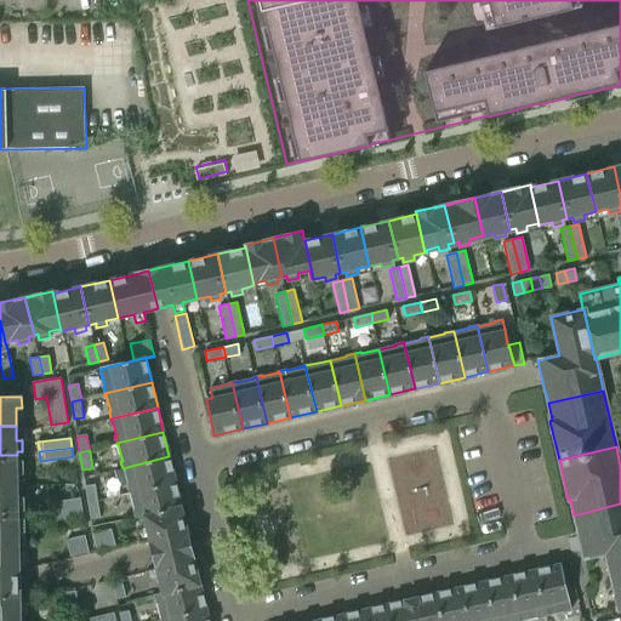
[(17,455),(0,455),(0,484),(17,485),(17,473),(23,473),(22,462),(17,462),(17,455)]
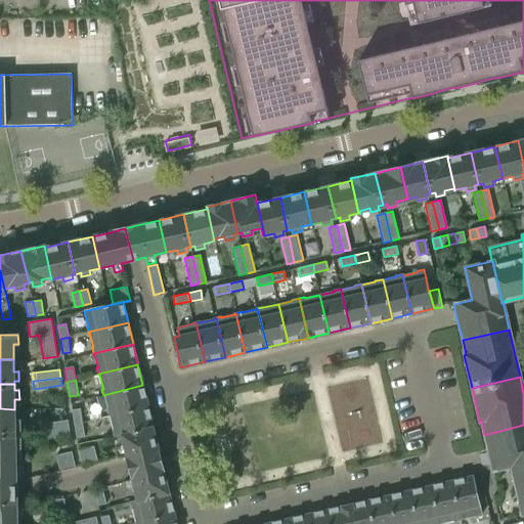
[(108,416),(147,406),(142,385),(103,395),(103,396),(104,396),(107,409),(106,409),(108,416)]
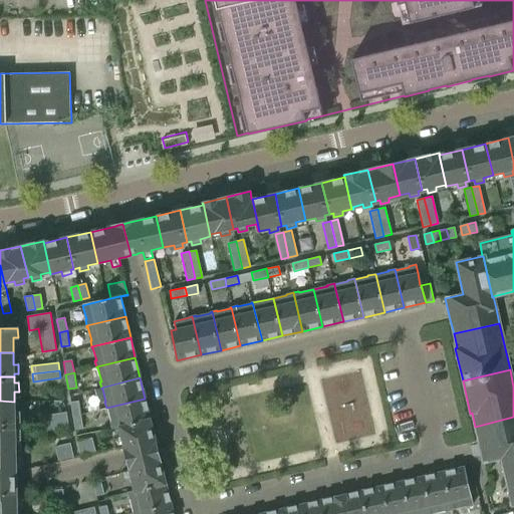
[(150,419),(145,399),(106,408),(106,409),(107,409),(110,422),(109,422),(111,429),(150,419)]
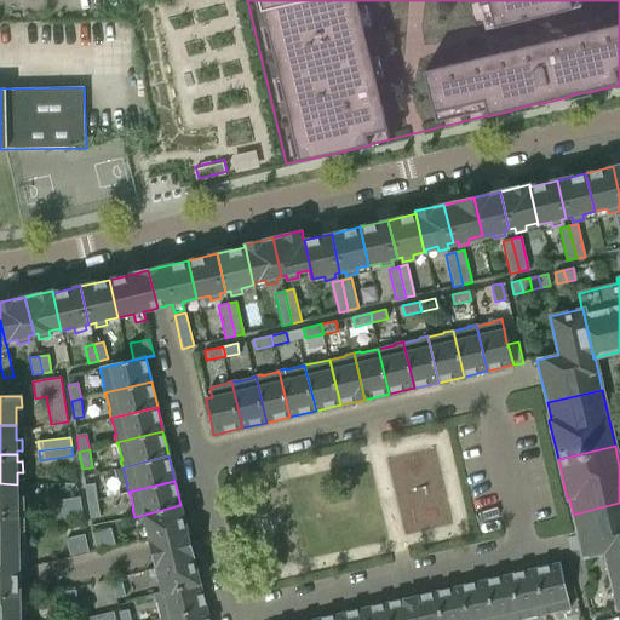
[(17,484),(0,483),(0,512),(18,512),(18,509),(23,509),(23,498),(17,498),(17,484)]
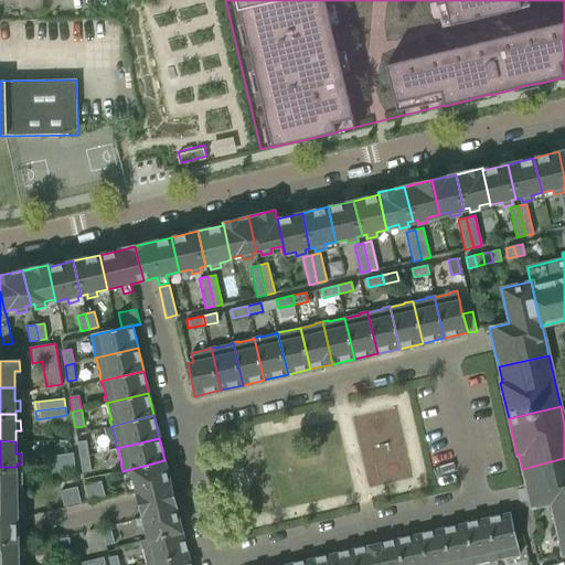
[(86,440),(77,443),(80,457),(88,455),(86,440)]
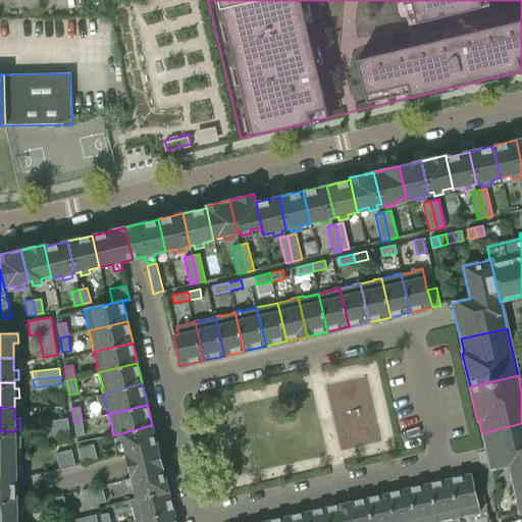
[(68,426),(67,418),(39,423),(41,431),(68,426)]
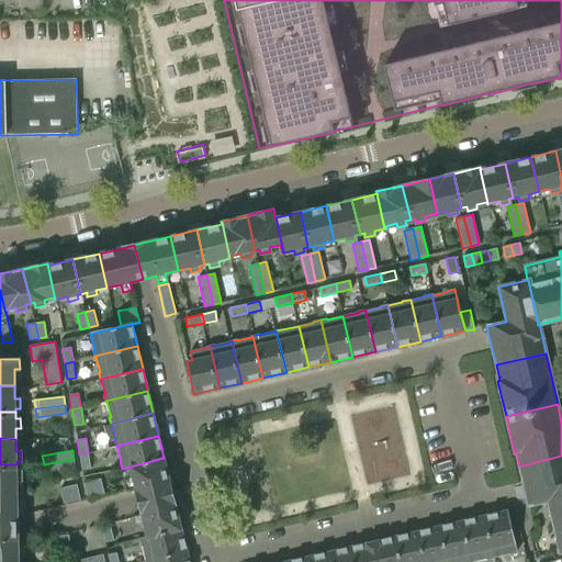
[(91,469),(88,452),(79,454),(81,470),(91,469)]
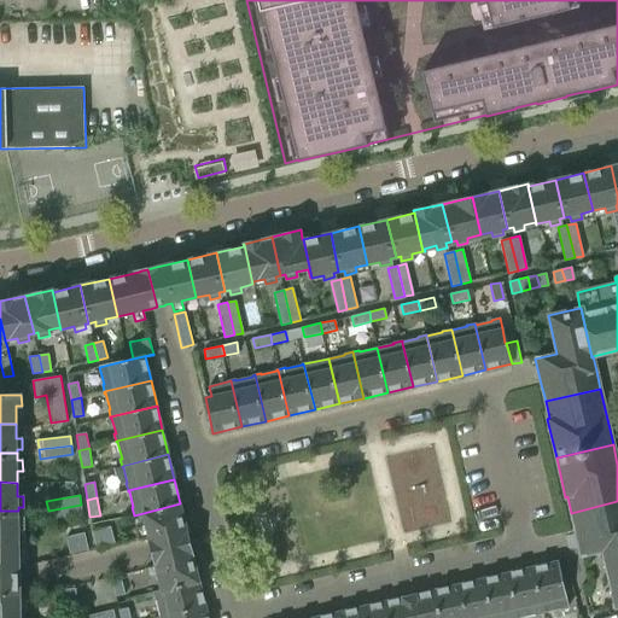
[(617,501),(571,513),(577,538),(581,557),(602,552),(616,608),(617,607),(617,501)]
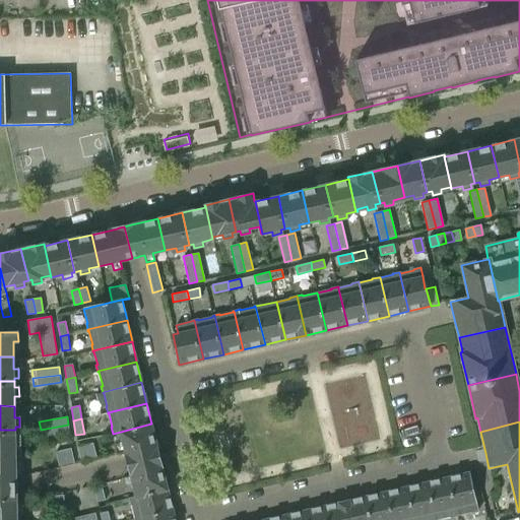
[(125,452),(125,453),(128,464),(159,457),(151,424),(113,434),(113,435),(120,433),(123,444),(115,446),(117,454),(125,452)]
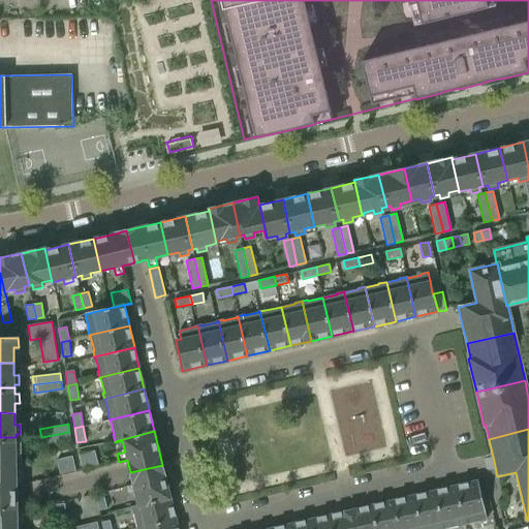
[(42,444),(70,440),(69,432),(41,437),(42,444)]
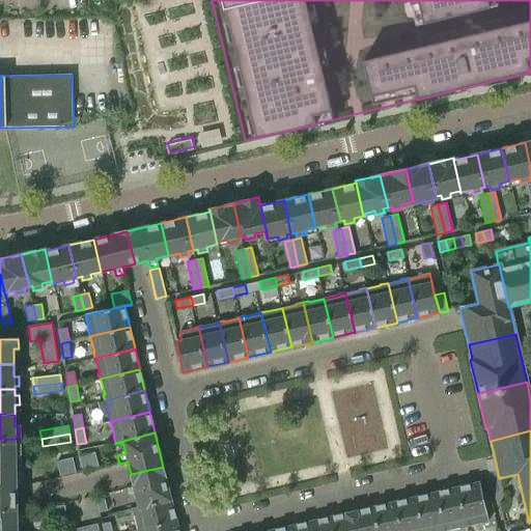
[(16,439),(0,439),(0,464),(12,464),(16,464),(16,454),(21,454),(20,445),(16,445),(16,439)]
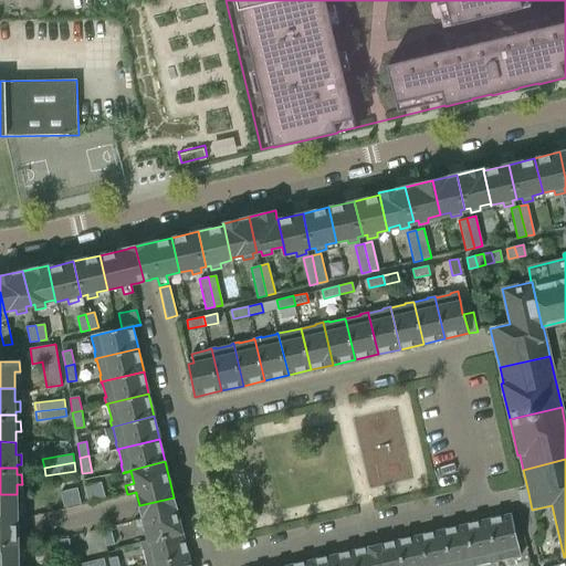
[(101,482),(84,486),(88,502),(105,498),(101,482)]
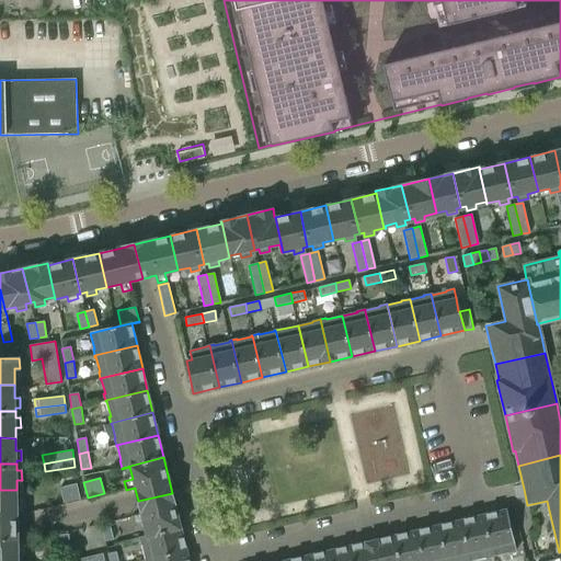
[(64,503),(80,499),(77,483),(59,488),(64,503)]
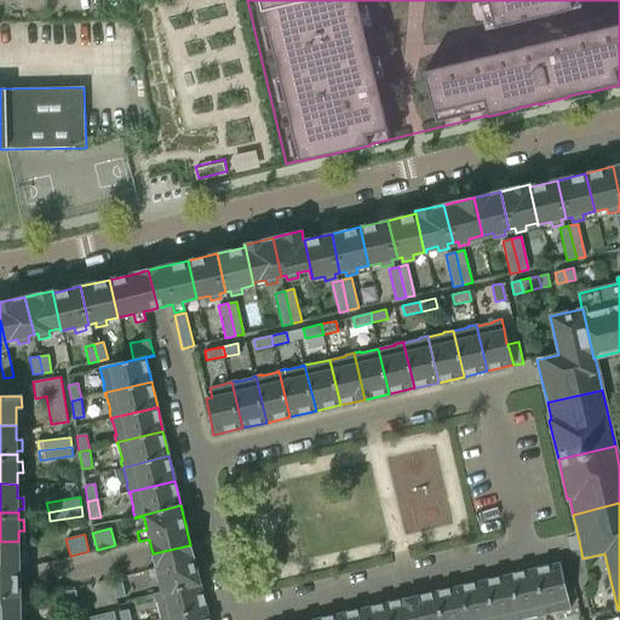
[(0,584),(17,584),(17,577),(17,573),(17,569),(27,568),(27,558),(17,558),(16,543),(18,543),(18,541),(15,541),(0,541),(0,584)]
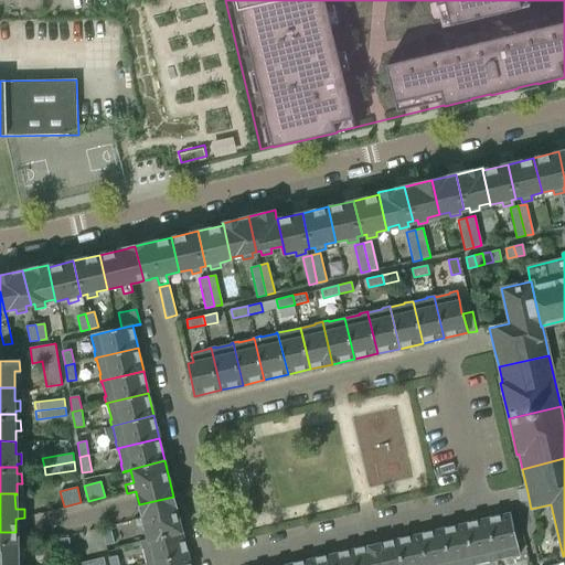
[(182,531),(173,497),(139,504),(142,518),(134,520),(136,530),(145,528),(147,539),(182,531)]
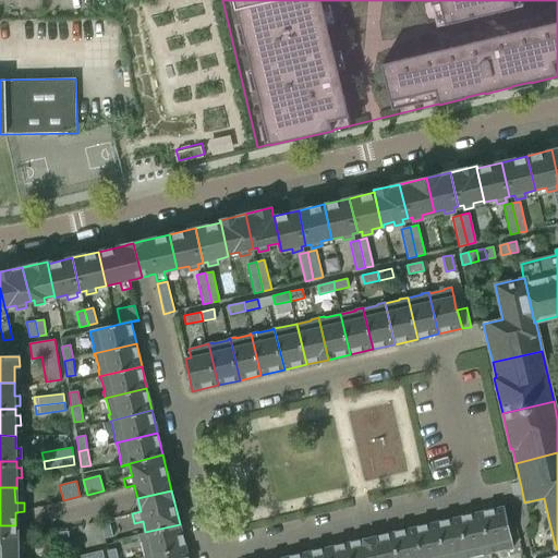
[(480,512),(489,554),(490,554),(490,553),(505,549),(505,550),(512,548),(509,532),(502,507),(480,512)]
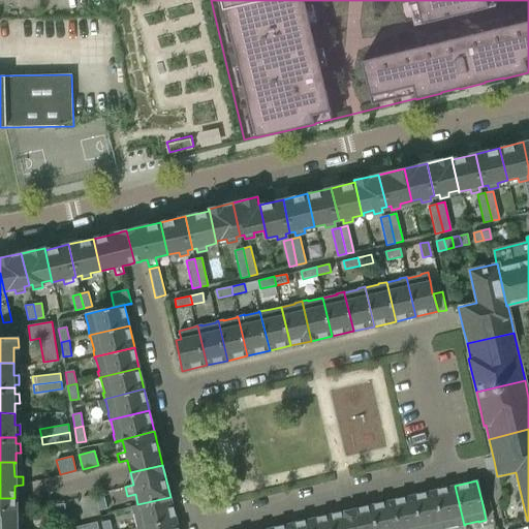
[(442,528),(447,528),(464,525),(455,486),(434,491),(442,528)]
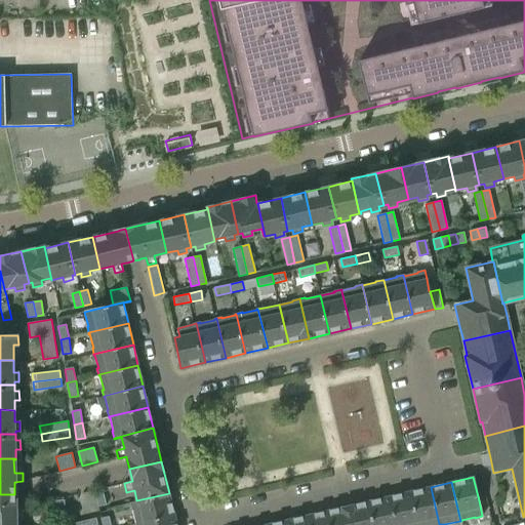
[(439,524),(431,487),(409,492),(416,524),(439,524)]
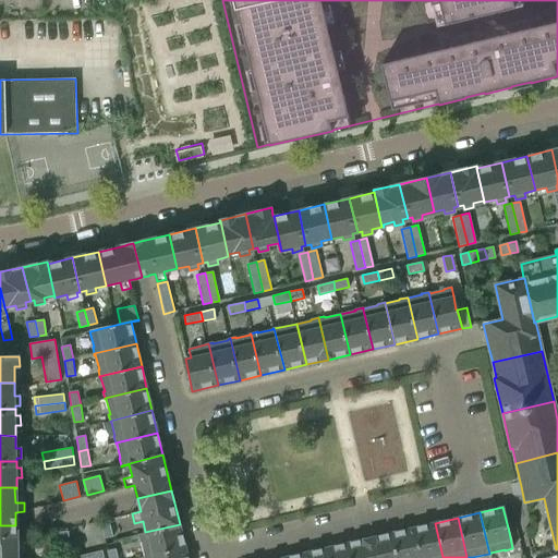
[(100,523),(104,538),(112,536),(109,521),(100,523)]
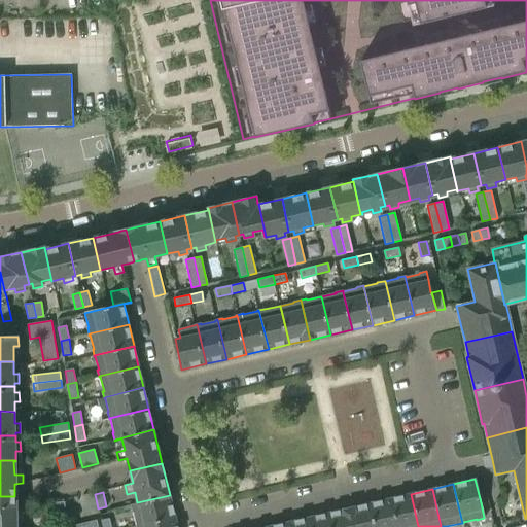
[(418,526),(411,494),(390,498),(396,526),(418,526)]
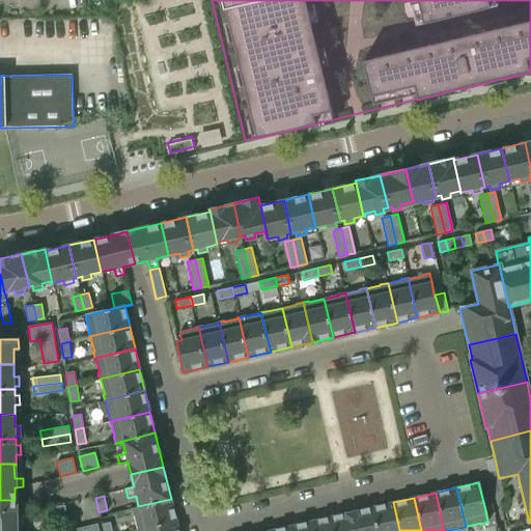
[(171,499),(138,506),(138,507),(131,509),(133,516),(134,515),(137,530),(144,528),(176,521),(171,499)]
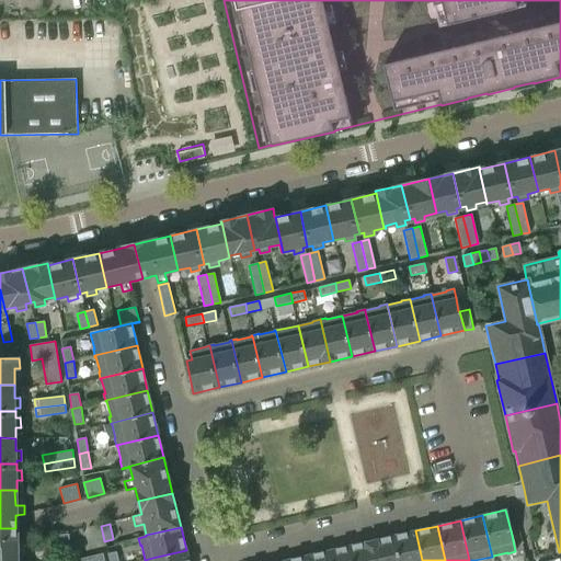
[(15,528),(0,528),(0,560),(15,560),(16,551),(25,551),(24,541),(15,541),(15,539),(15,535),(15,528)]
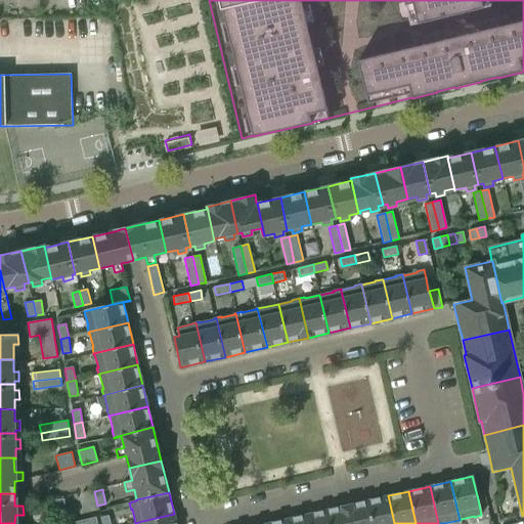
[(394,523),(388,495),(366,500),(372,523),(394,523)]
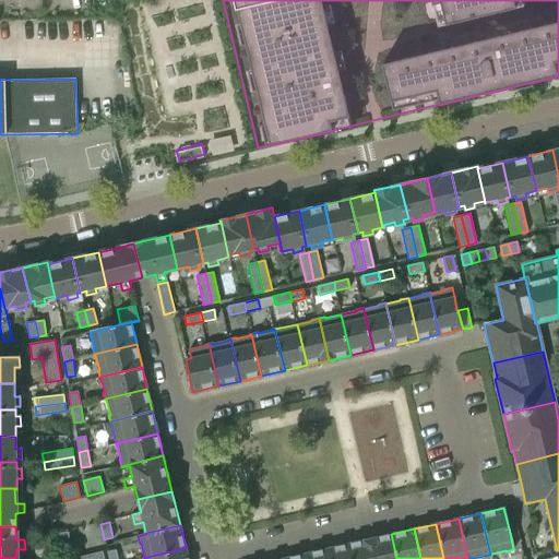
[(60,548),(70,547),(68,532),(59,533),(60,548)]
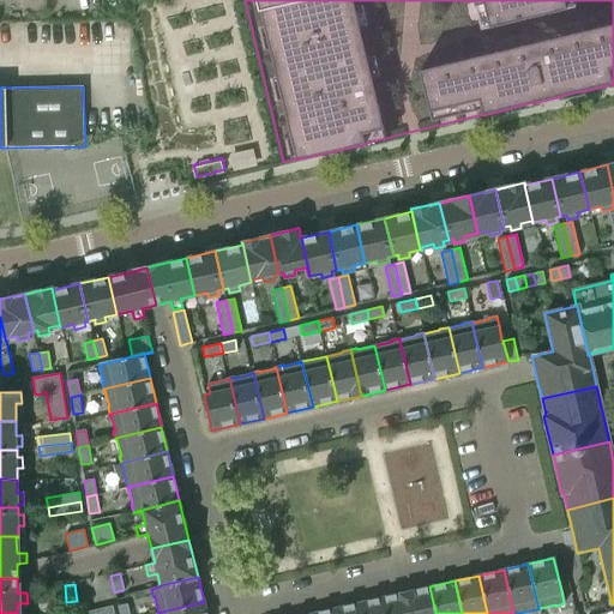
[(435,613),(429,587),(408,593),(411,613),(435,613)]
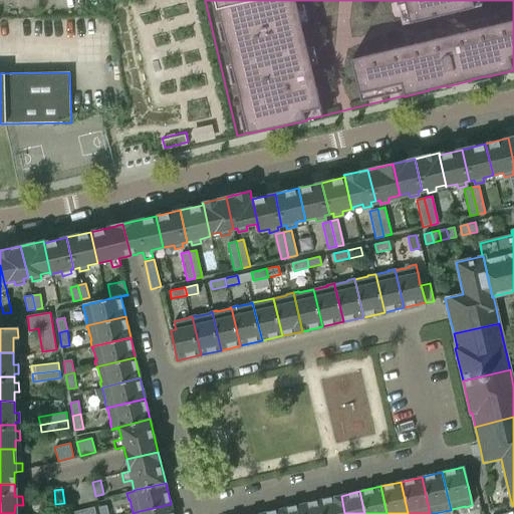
[(344,513),(341,496),(319,500),(322,513),(344,513)]
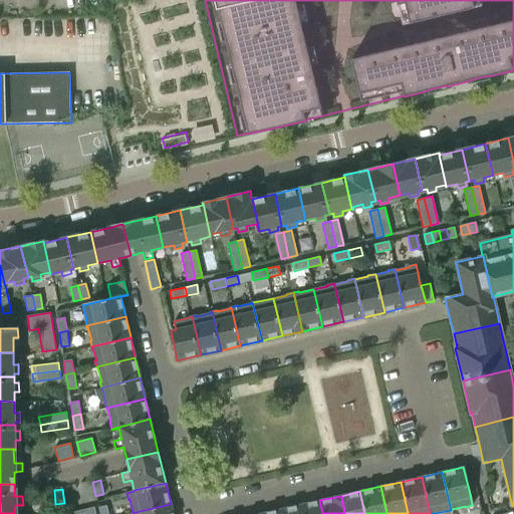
[(322,513),(319,500),(298,505),(299,513),(322,513)]
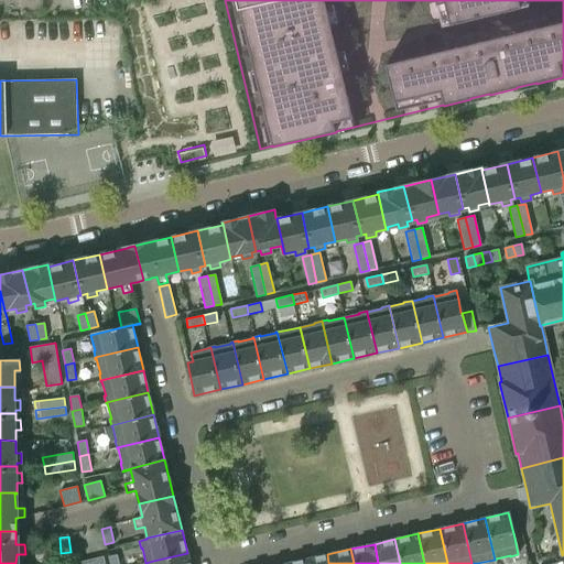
[(190,563),(187,553),(153,561),(145,563),(144,563),(190,563)]
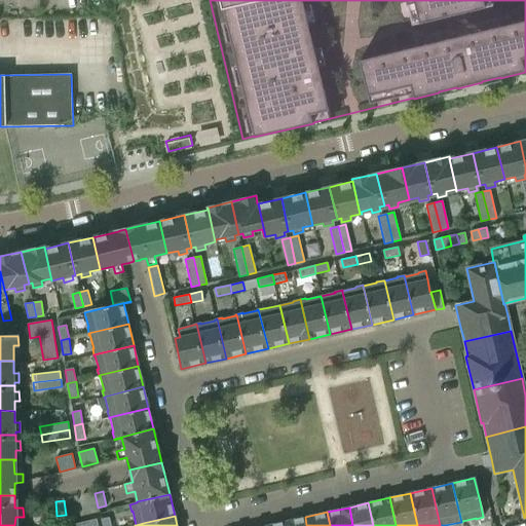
[(111,525),(109,517),(101,519),(102,525),(111,525)]
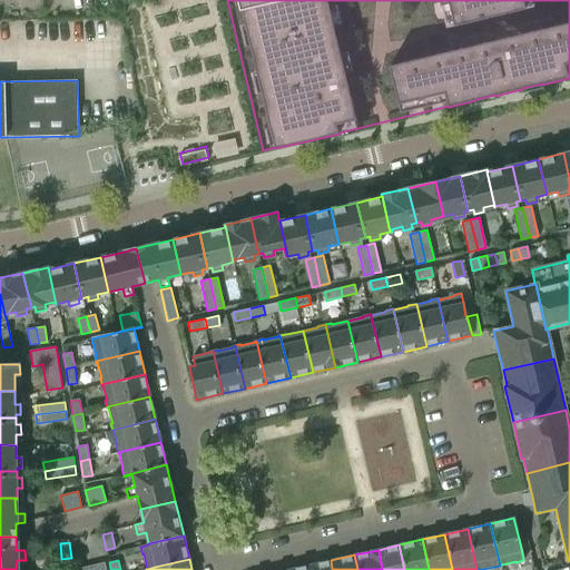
[(332,569),(331,560),(308,566),(308,569),(332,569)]
